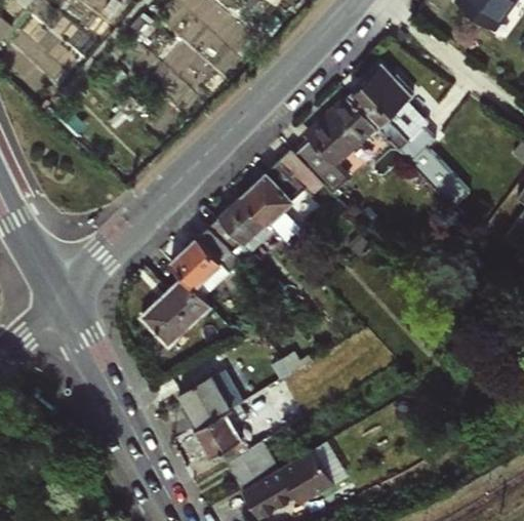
[(493,30),(515,0),(460,0),(457,4),(493,30)]
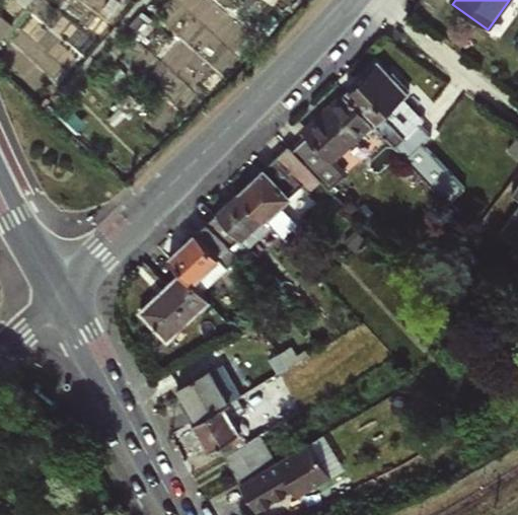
[(375,67),(344,95),(372,126),(384,139),(404,161),(430,138),(418,125),(403,138),(387,121),(392,116),(387,111),(408,92),(390,75),(386,79),(375,67)]
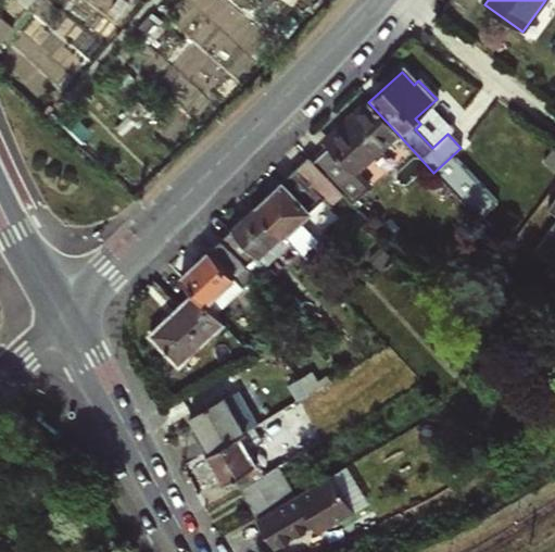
[(351,205),(368,189),(356,175),(399,135),(368,102),(323,143),(327,148),(312,163),(342,196),(351,205)]
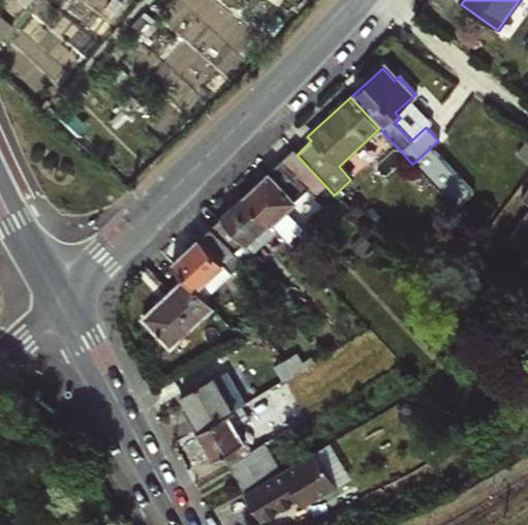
[(325,186),(297,155),(293,151),(280,163),(307,192),(313,198),(325,186)]
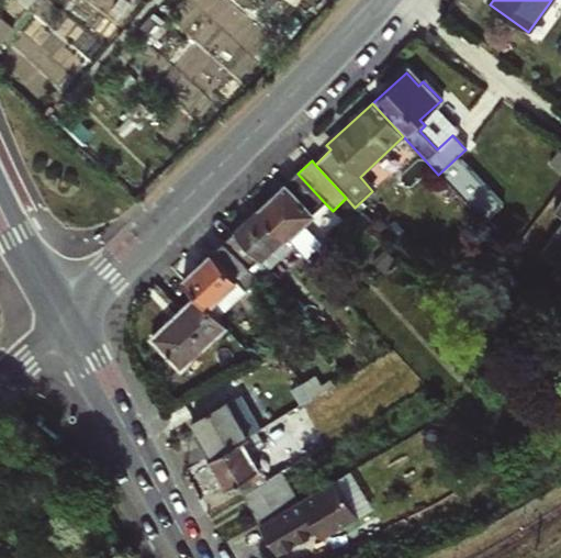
[(288,241),(326,204),(298,174),(259,210),(288,241)]
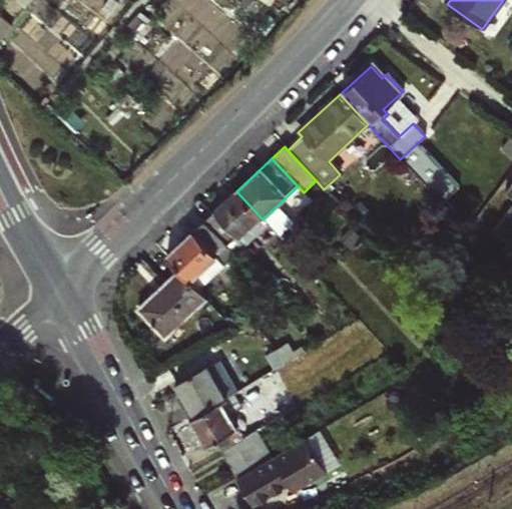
[(511,184),(507,192),(511,194),(511,204),(494,231),(511,242),(511,184)]
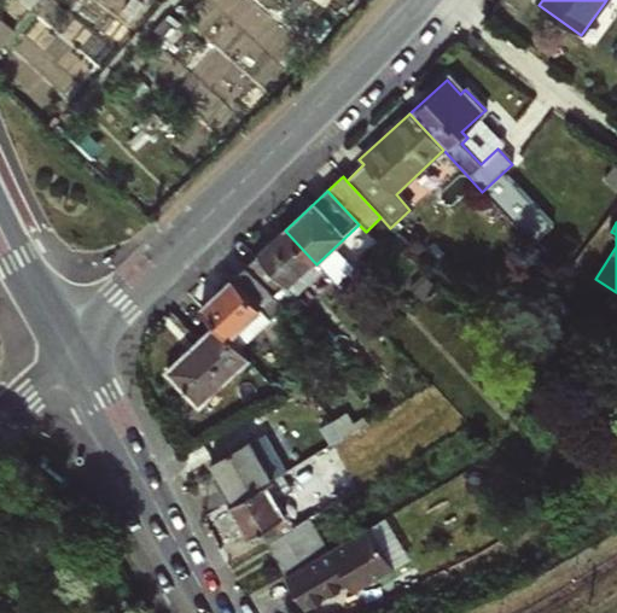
[(245,267),(281,307),(322,270),(316,264),(285,231),(245,267)]
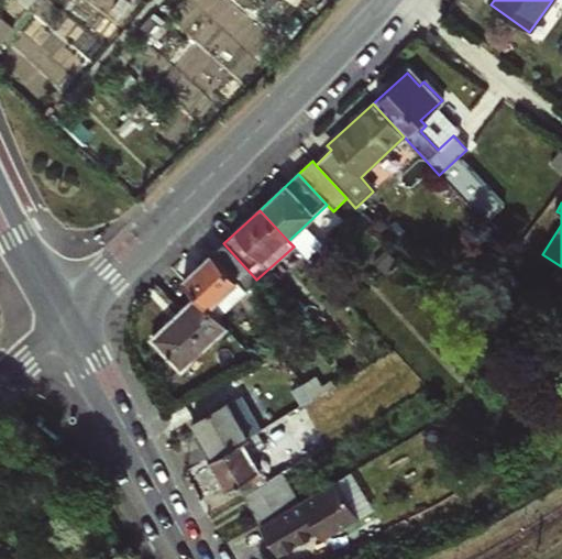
[(242,293),(256,280),(223,243),(182,283),(196,297),(206,308),(232,283),(242,293)]
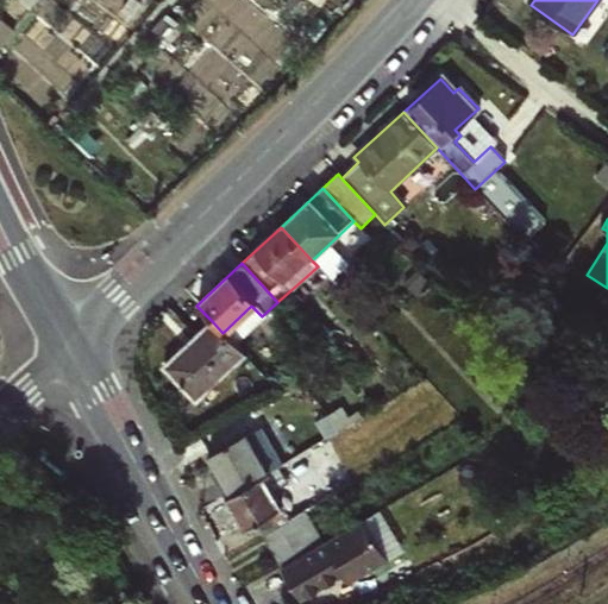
[(223,333),(212,321),(163,367),(194,401),(243,356),(223,333)]
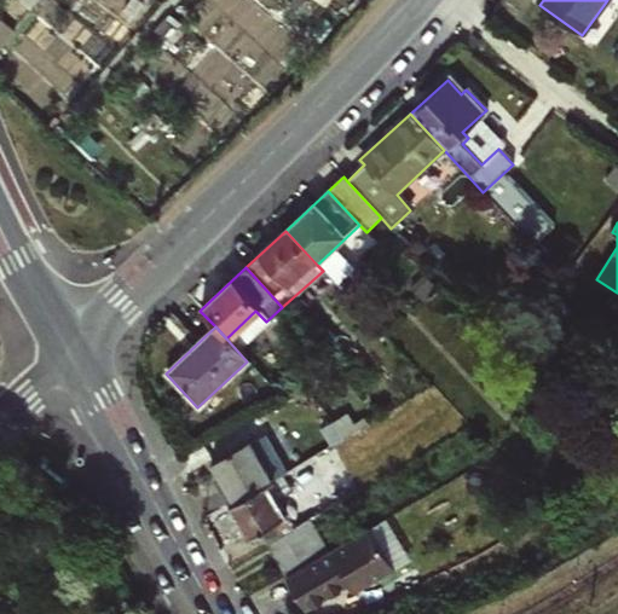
[(354,434),(345,416),(333,423),(344,441),(354,434)]
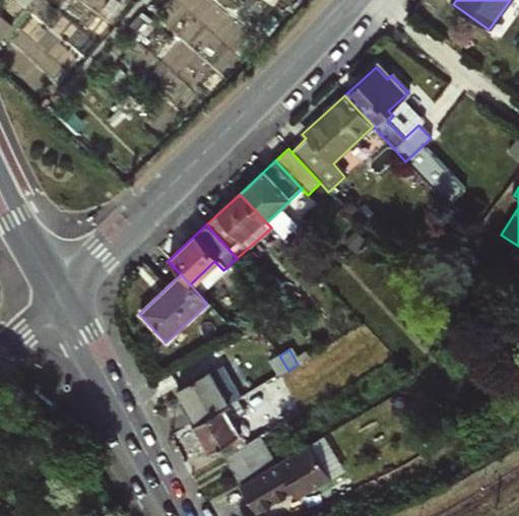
[(279,356),(268,362),(276,377),(288,371),(279,356)]
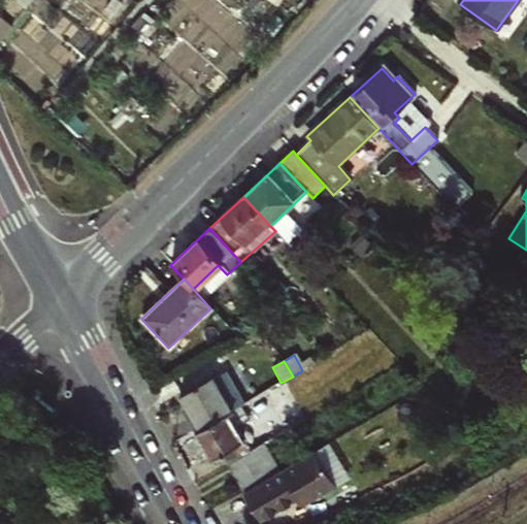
[(232,413),(211,378),(179,396),(192,417),(188,419),(196,434),(232,413)]
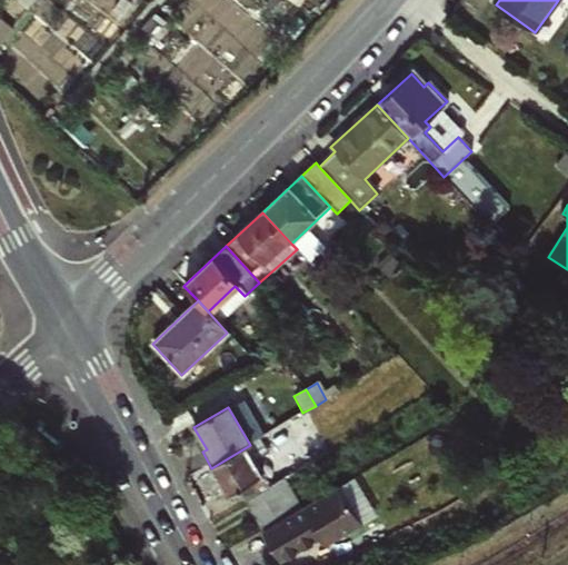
[(245,504),(276,486),(268,474),(263,476),(255,462),(268,454),(259,439),(250,445),(211,468),(229,497),(238,492),(245,504)]
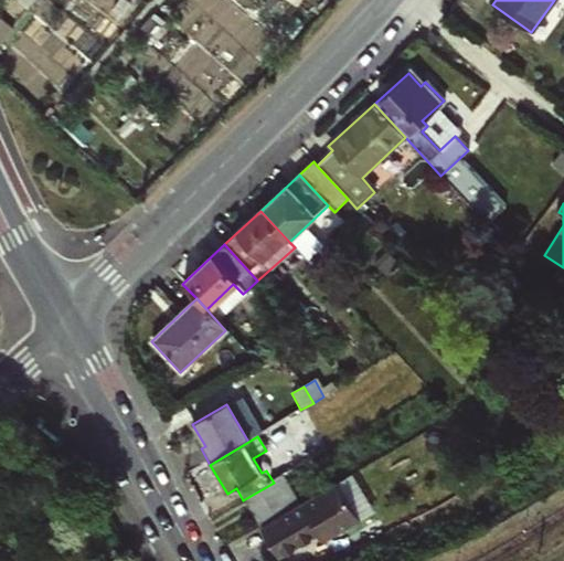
[(261,530),(300,507),(283,477),(274,483),(243,500),(261,530)]
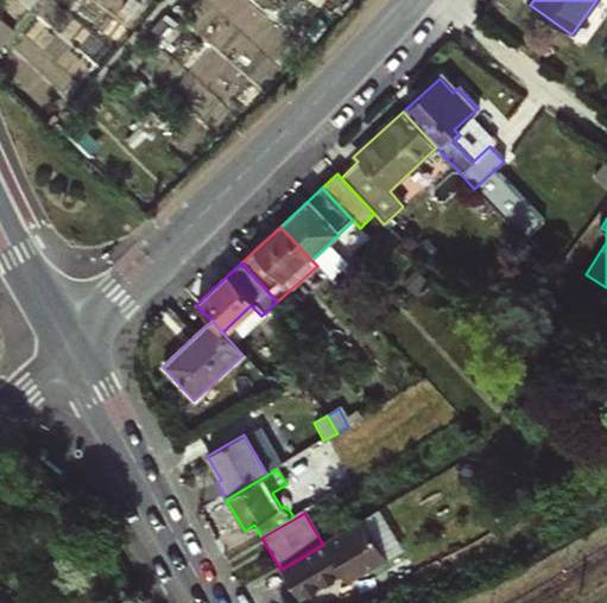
[(323,545),(280,570),(299,602),(341,577),(346,586),(386,563),(361,522),(323,545)]
